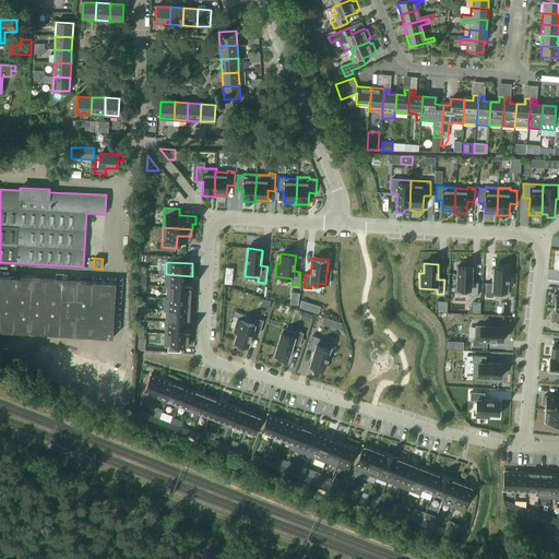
[(458,266),(456,295),(471,295),(471,297),(477,297),(477,283),(471,283),(472,268),(458,266)]
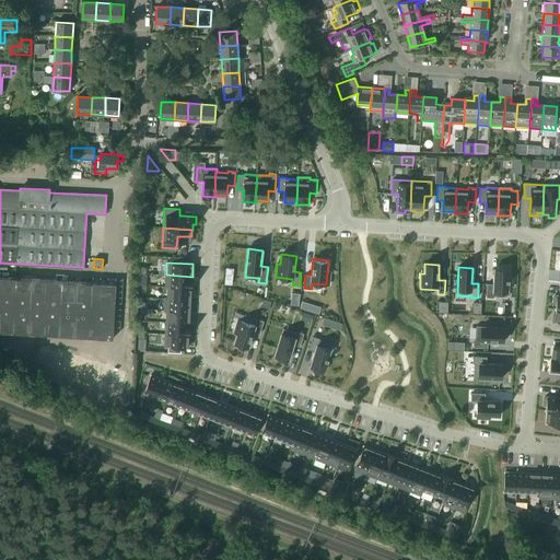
[(487,283),(487,298),(494,298),(494,296),(508,298),(509,269),(494,268),(493,284),(487,283)]
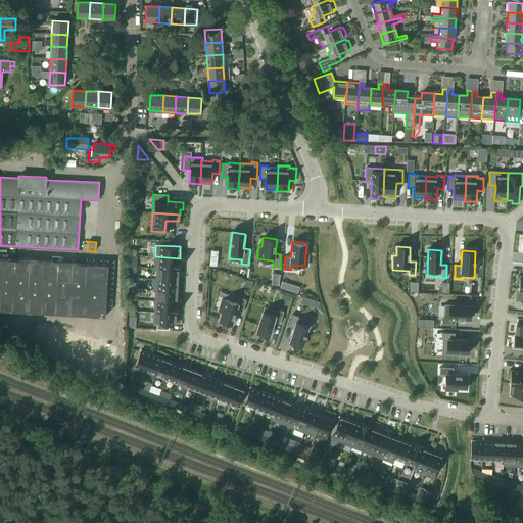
[(155,256),(154,269),(157,269),(157,268),(179,270),(180,270),(181,257),(180,257),(180,258),(155,256)]
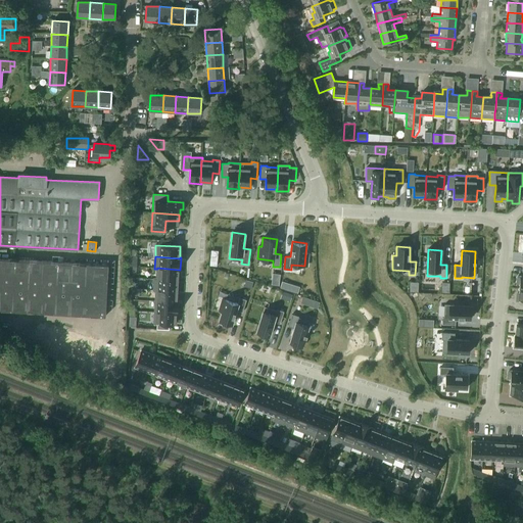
[(0,310),(105,316),(108,265),(0,258),(0,310)]
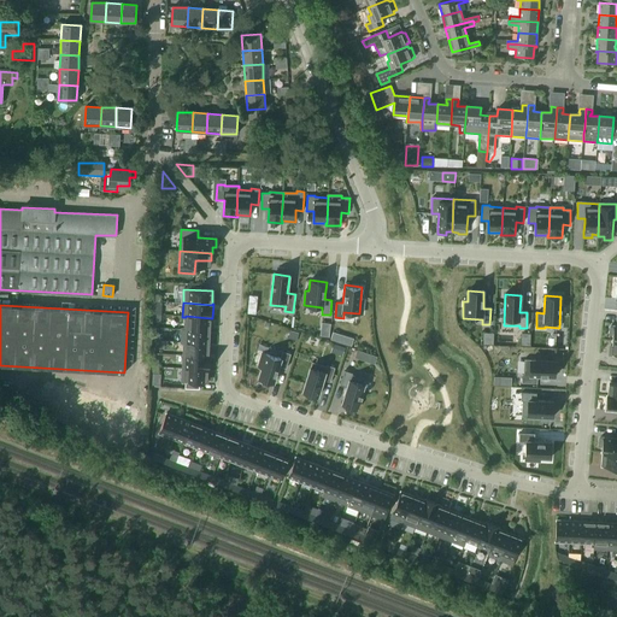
[(211,318),(186,316),(186,317),(184,329),(210,330),(211,318)]
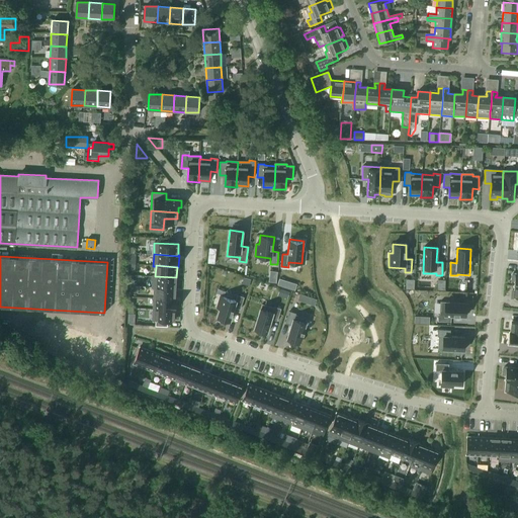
[(153,276),(152,287),(154,287),(176,288),(176,277),(155,276),(153,276)]
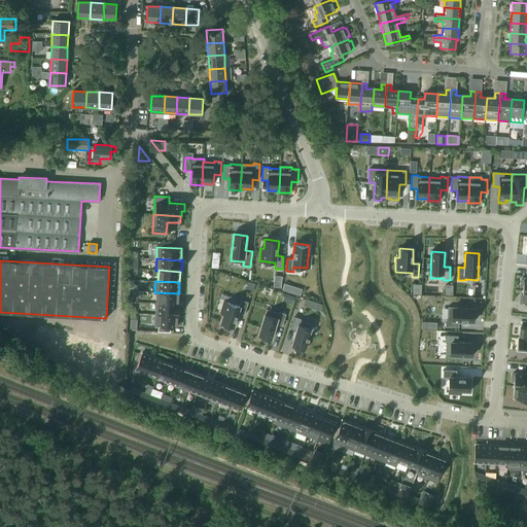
[(284,284),(282,290),(289,292),(291,286),(284,284)]
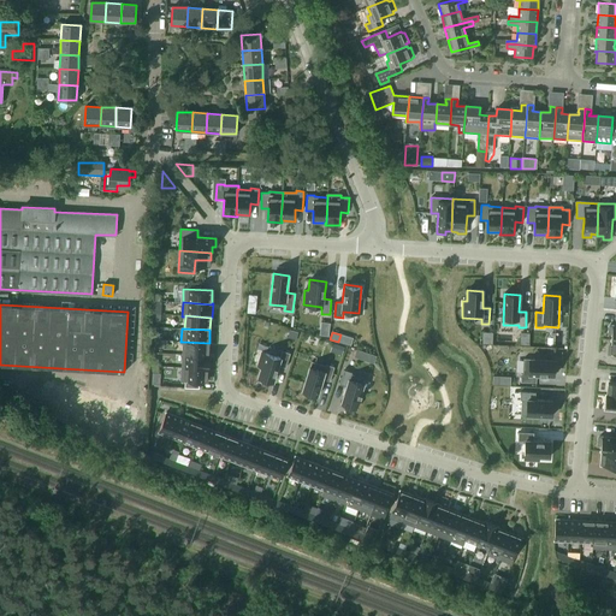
[(183,342),(183,355),(208,356),(208,355),(209,343),(183,342)]
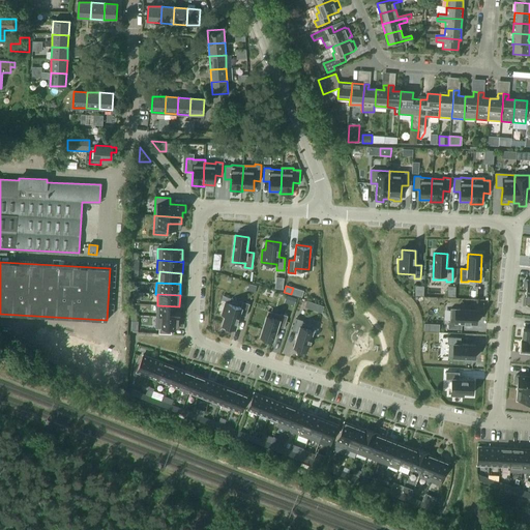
[(306,301),(305,307),(313,310),(314,303),(306,301)]
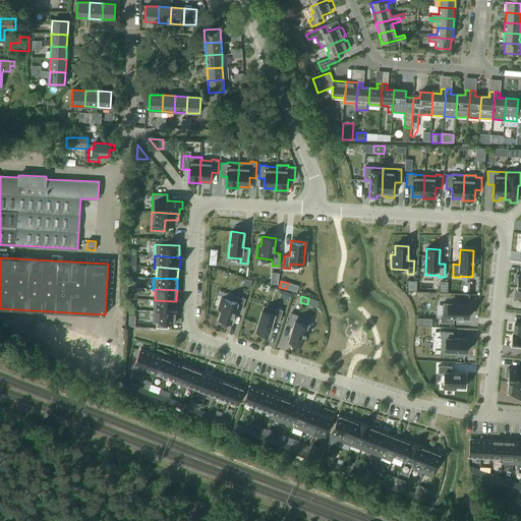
[(222,298),(218,309),(221,310),(219,320),(221,320),(226,322),(231,324),(233,317),(233,316),(235,309),(241,311),(245,299),(239,297),(237,302),(222,298)]
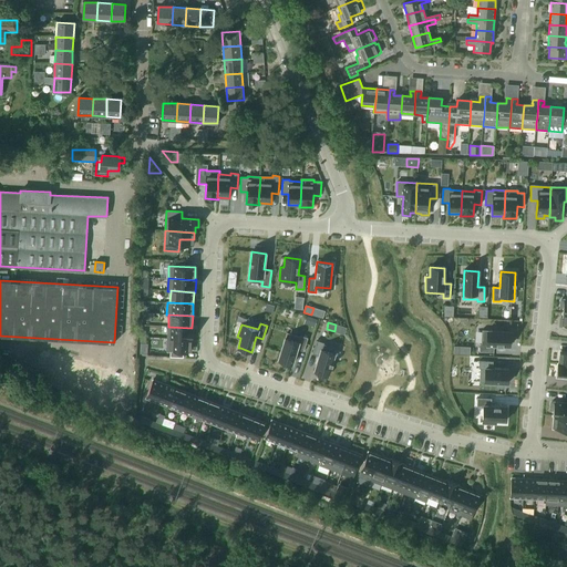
[(193,328),(192,328),(168,327),(167,339),(192,340),(193,340),(193,328)]
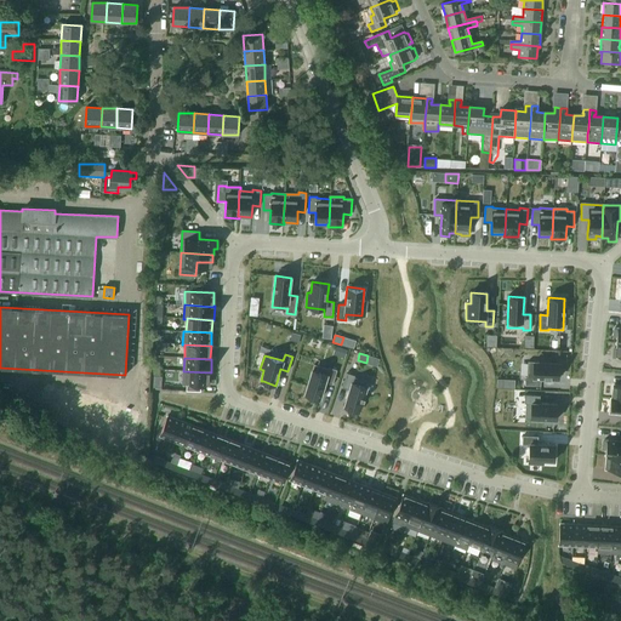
[(525,376),(525,385),(541,386),(541,379),(558,379),(559,363),(528,362),(528,376),(525,376)]
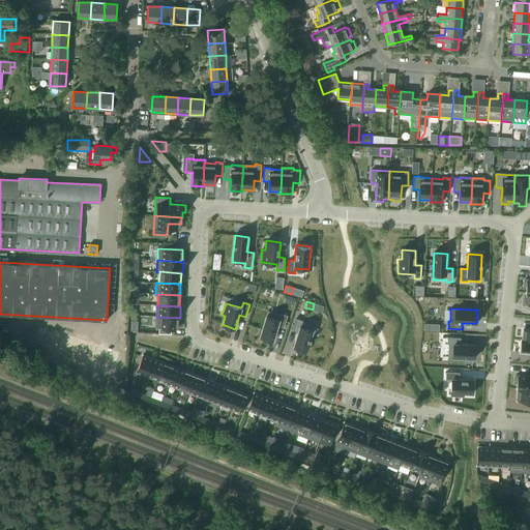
[(268,311),(260,336),(273,341),(277,326),(284,328),(288,316),(281,314),(281,315),(268,311)]
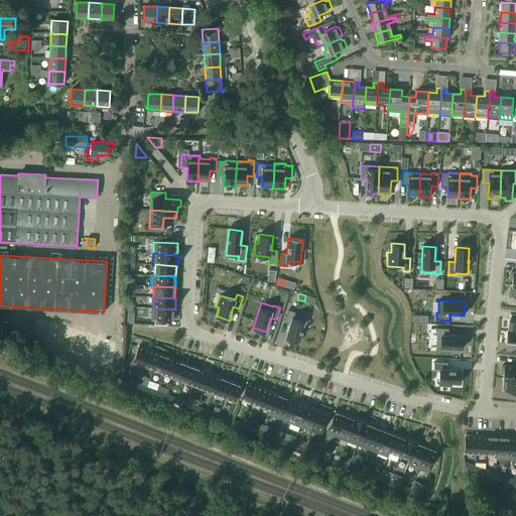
[(152,308),(152,319),(173,320),(174,309),(152,308)]
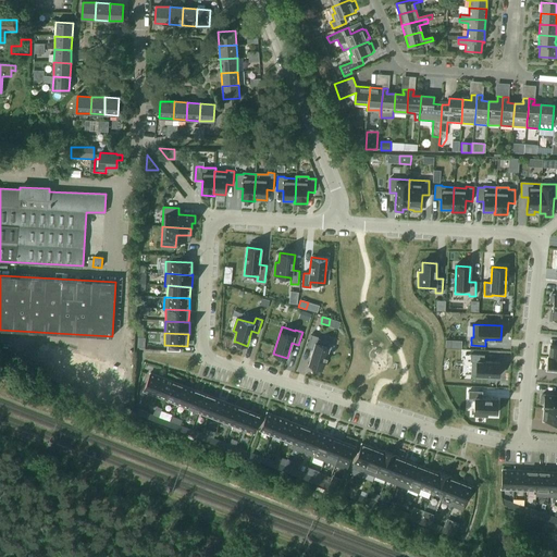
[(311,335),(307,347),(313,349),(309,364),(322,369),(331,342),(318,338),(318,337),(311,335)]
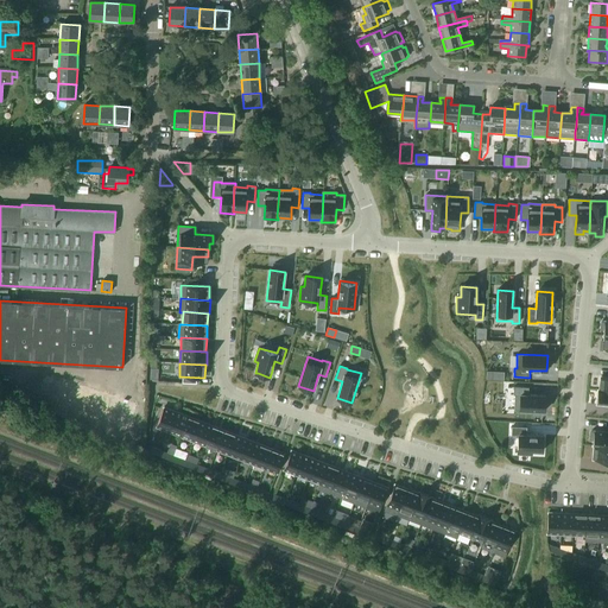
[(514,386),(514,394),(520,396),(520,411),(546,412),(546,394),(529,394),(530,387),(520,387),(514,386)]
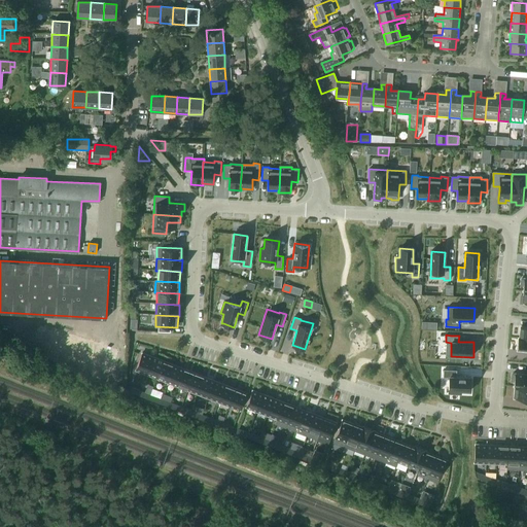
[(519,338),(517,350),(526,351),(526,339),(520,339),(520,338),(519,338)]
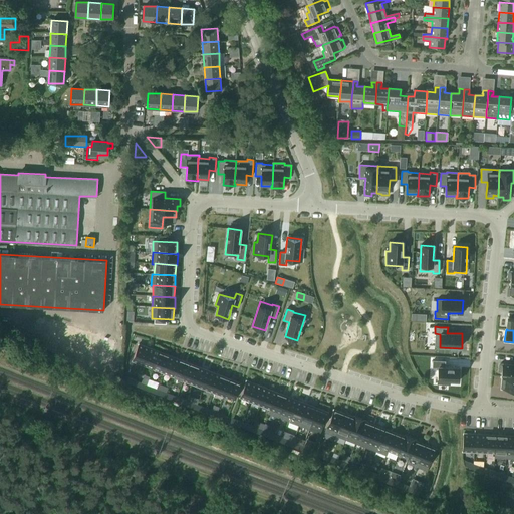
[(133,361),(143,365),(149,348),(139,344),(133,361)]
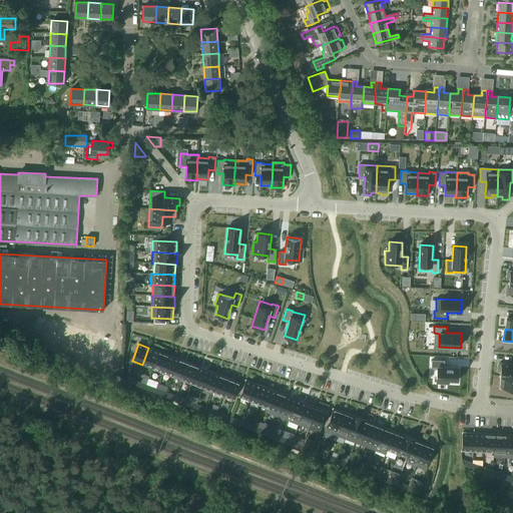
[(148,348),(142,365),(152,369),(158,352),(148,348)]
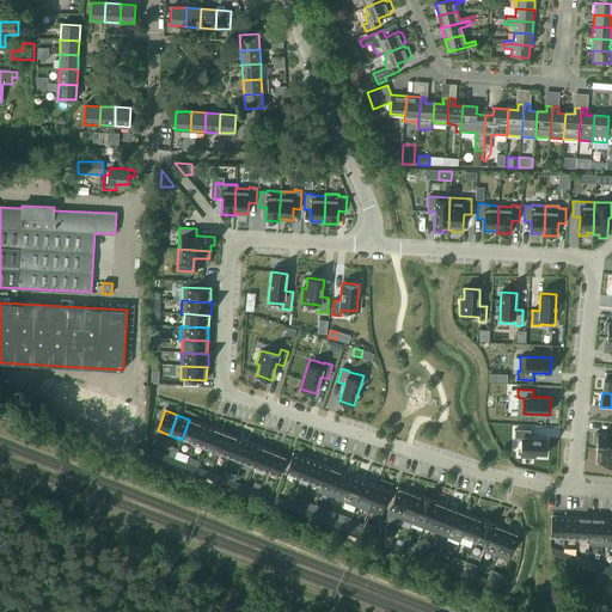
[(194,445),(201,424),(189,420),(182,440),(194,445)]
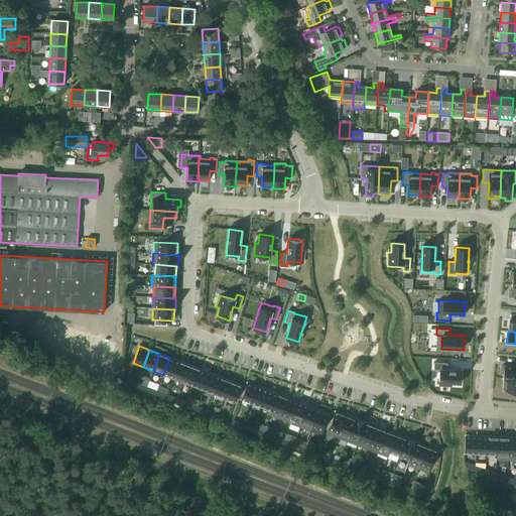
[(173,379),(180,362),(169,358),(163,375),(173,379)]
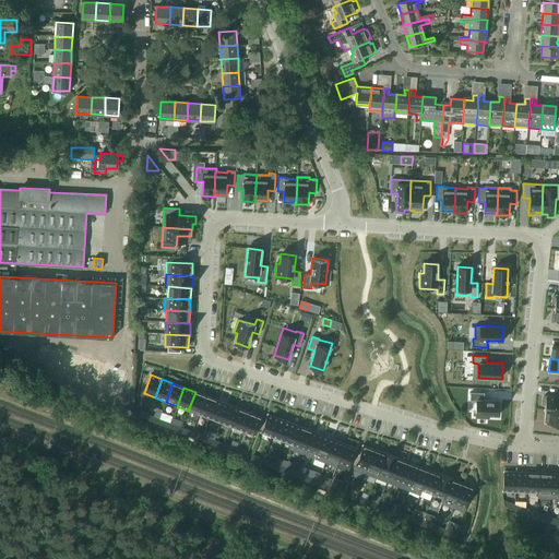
[(206,396),(195,392),(188,411),(199,415),(206,396)]
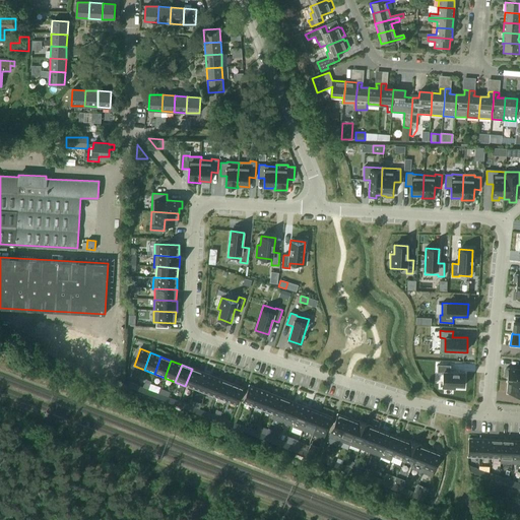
[(438,365),(437,372),(443,373),(443,388),(454,389),(455,386),(464,386),(464,373),(450,372),(450,366),(438,365)]
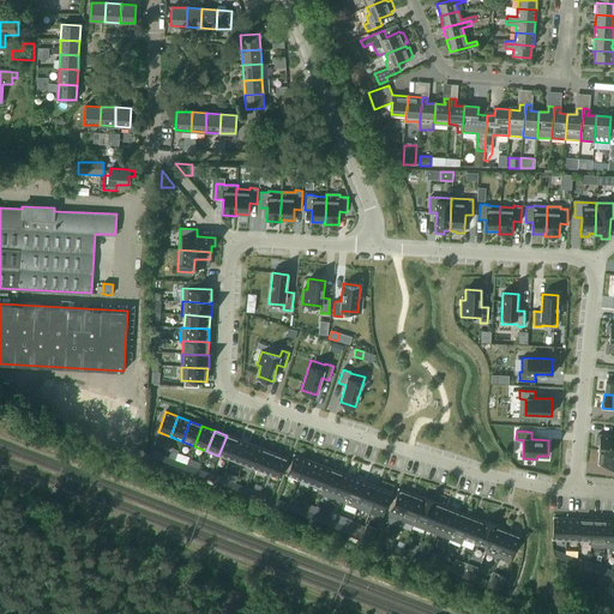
[(239,440),(227,435),(218,456),(230,461),(239,440)]
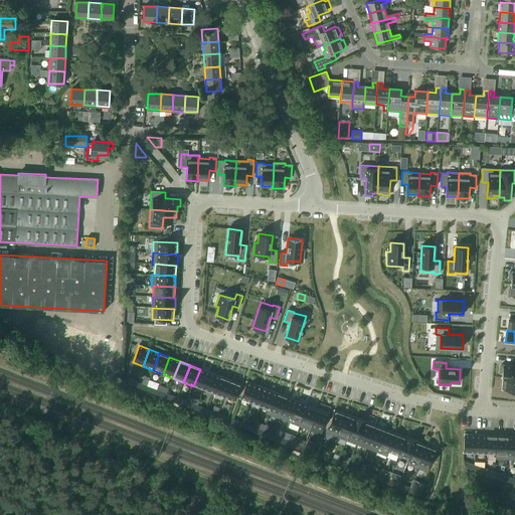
[(501,365),(500,372),(503,372),(502,377),(504,378),(504,377),(514,378),(514,366),(506,365),(501,365)]
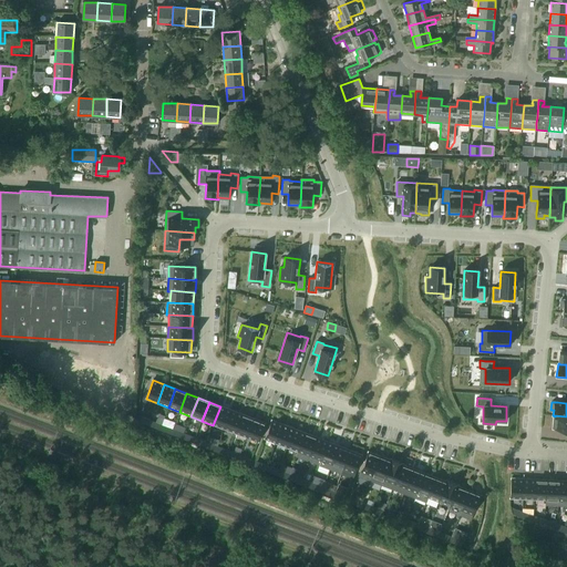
[(213,425),(225,430),(232,411),(220,406),(213,425)]
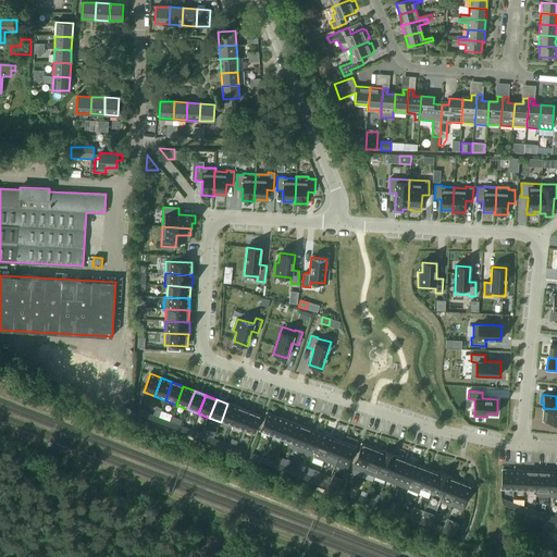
[(221,422),(232,425),(238,408),(227,404),(221,422)]
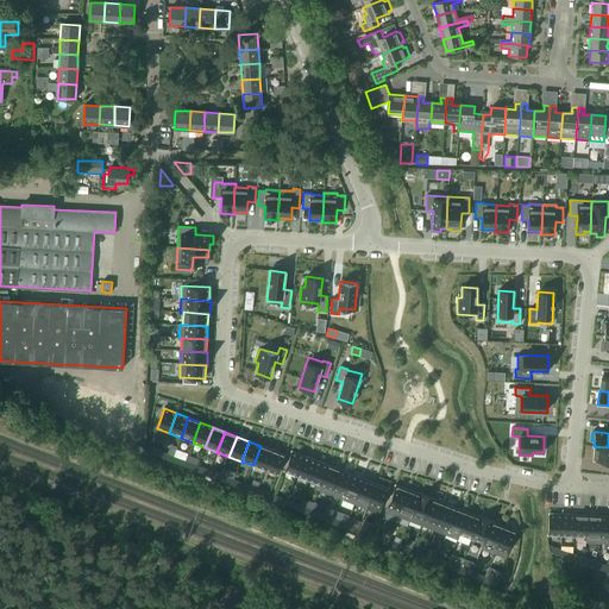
[(261,446),(253,465),(265,470),(272,451),(261,446)]
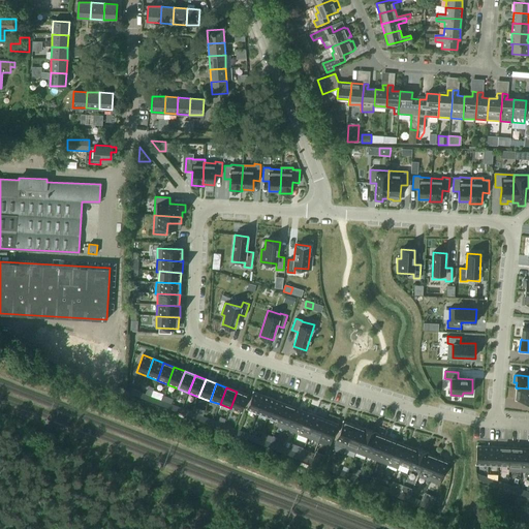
[(518,389),(516,400),(528,401),(528,403),(528,407),(528,389),(518,387),(518,389)]
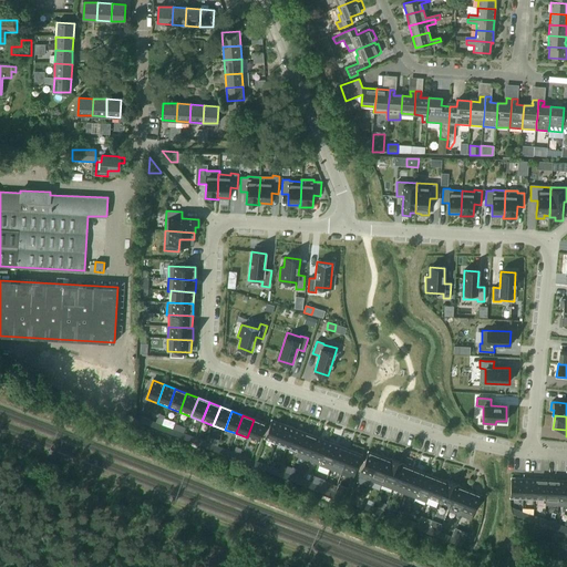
[(254,420),(247,437),(258,442),(265,424),(254,420)]
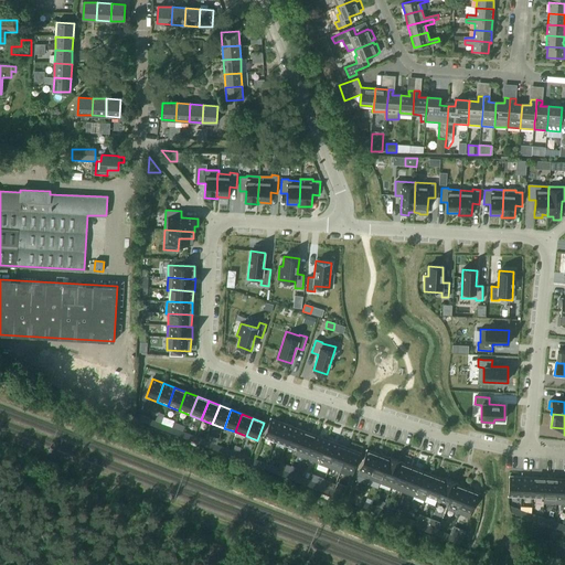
[(281,423),(270,418),(264,437),(275,441),(281,423)]
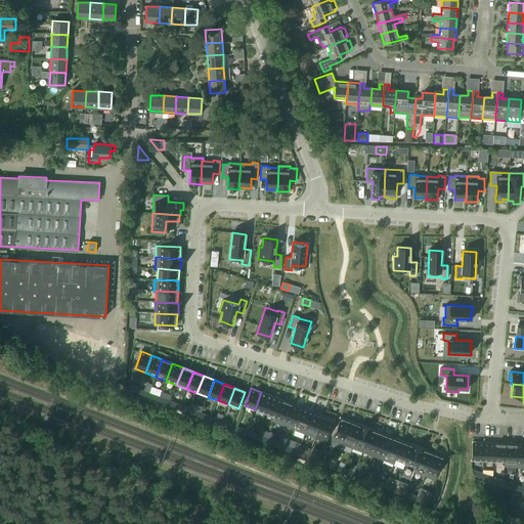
[(261,392),(255,409),(265,413),(272,396),(261,392)]
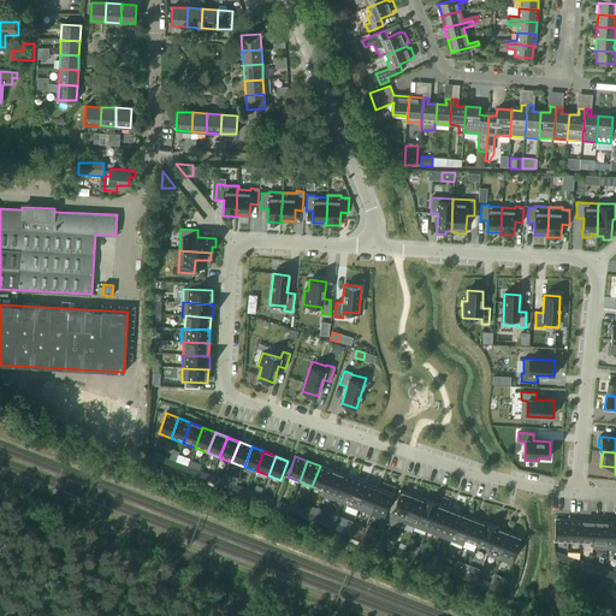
[(320,466),(312,486),(324,491),(332,471),(320,466)]
